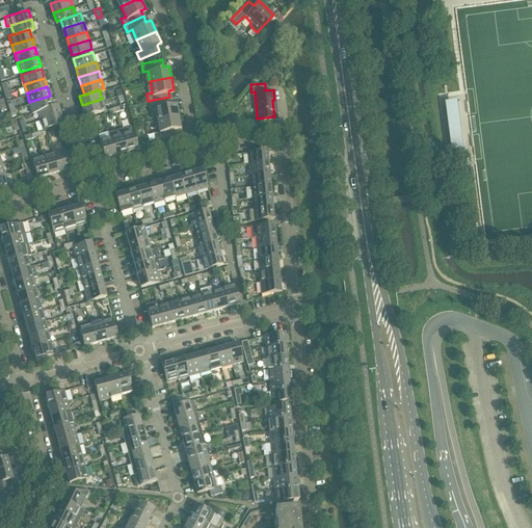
[(32,111),(37,109),(52,104),(50,96),(29,102),(32,111)]
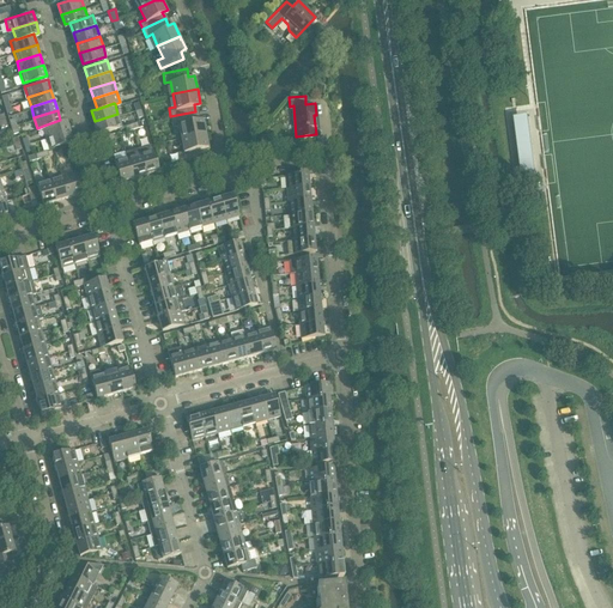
[(178,123),(181,137),(205,132),(202,117),(196,119),(195,111),(170,116),(173,125),(178,123)]
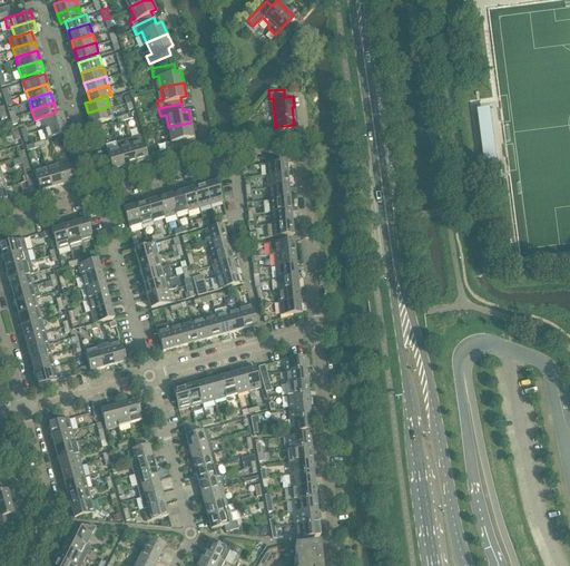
[(484,158),(498,157),(491,104),(478,105),(484,158)]
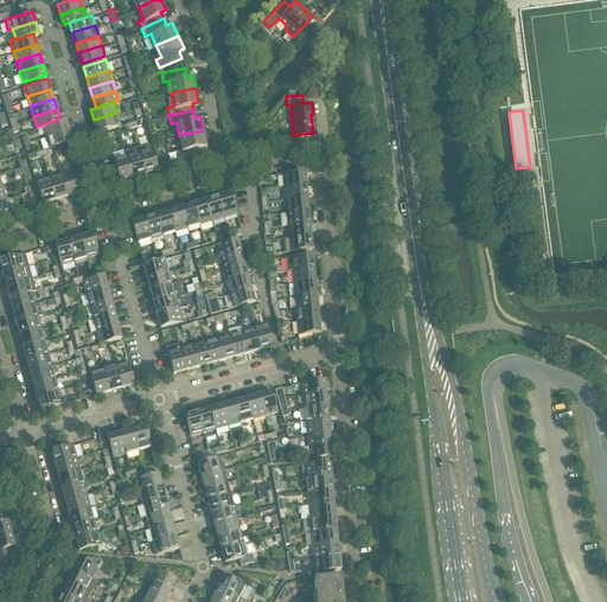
[(116,113),(94,120),(97,130),(120,123),(116,113)]
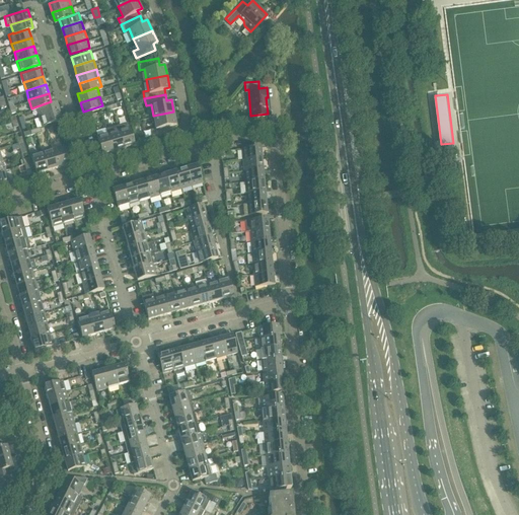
[(36,106),(39,116),(59,109),(56,100),(51,101),(36,106)]
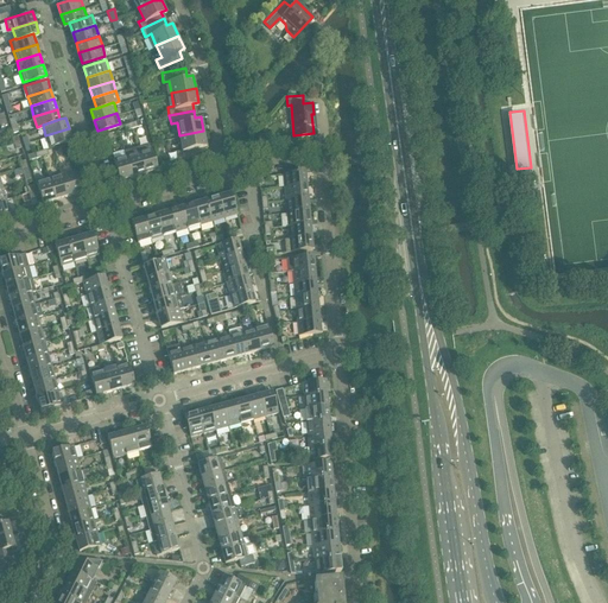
[(69,128),(45,135),(49,146),(71,139),(69,128)]
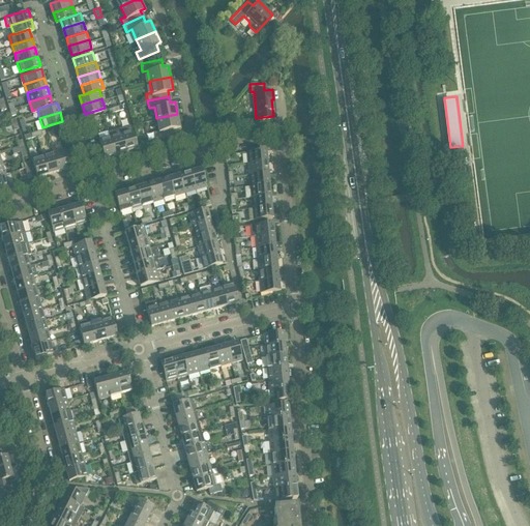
[(177,114),(156,118),(158,128),(153,129),(154,138),(176,134),(175,126),(180,126),(177,114)]
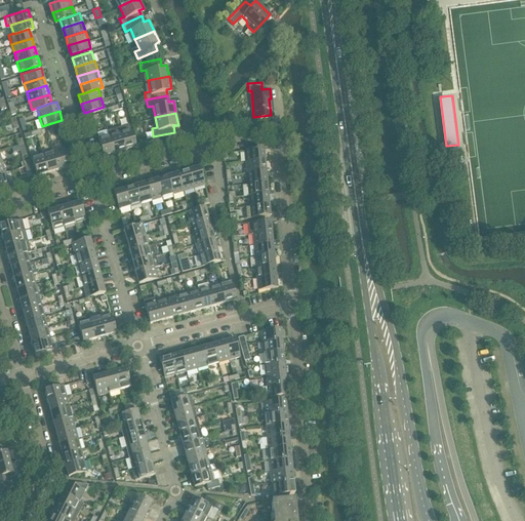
[(129,121),(118,125),(124,148),(135,144),(129,121)]
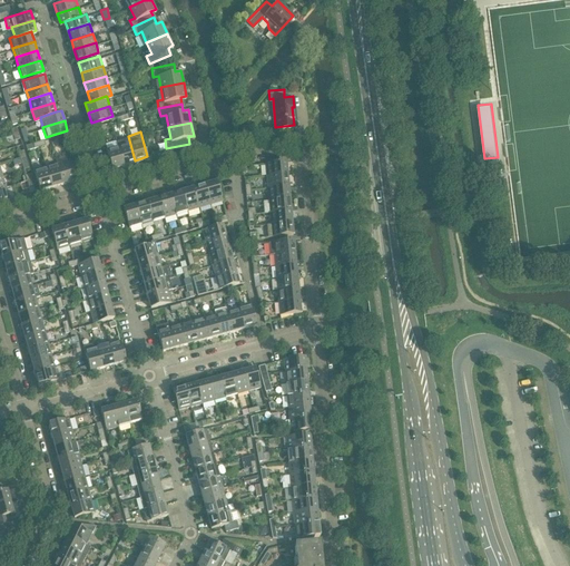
[(117,139),(118,143),(124,164),(135,160),(128,136),(117,139)]
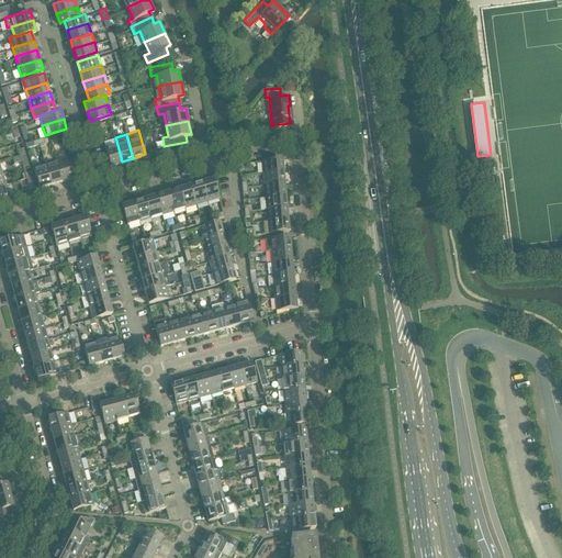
[(122,162),(116,141),(104,145),(110,165),(122,162)]
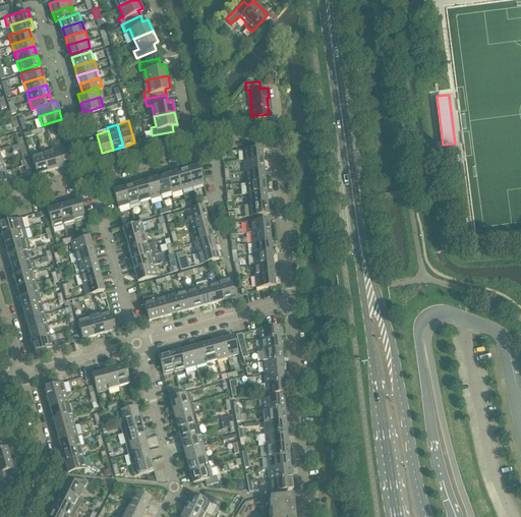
[(23,140),(18,141),(11,144),(13,149),(24,146),(23,140)]
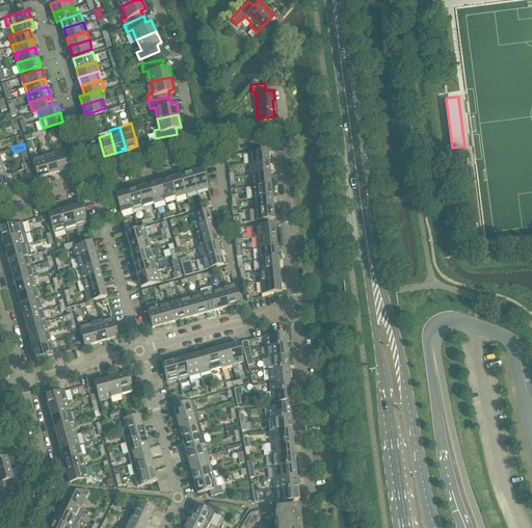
[(64,147),(53,150),(59,169),(70,165),(64,147)]
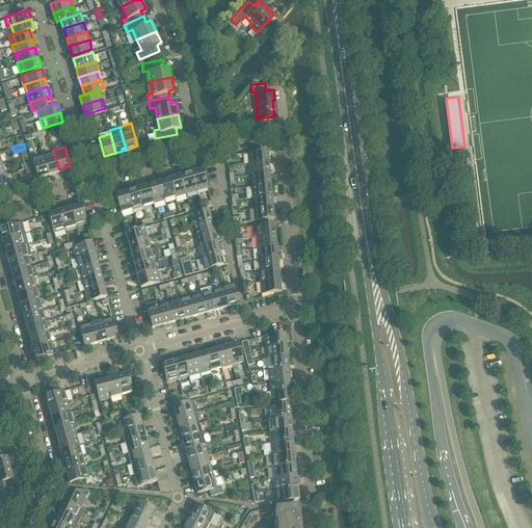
[(247,150),(248,162),(268,160),(267,149),(247,150)]
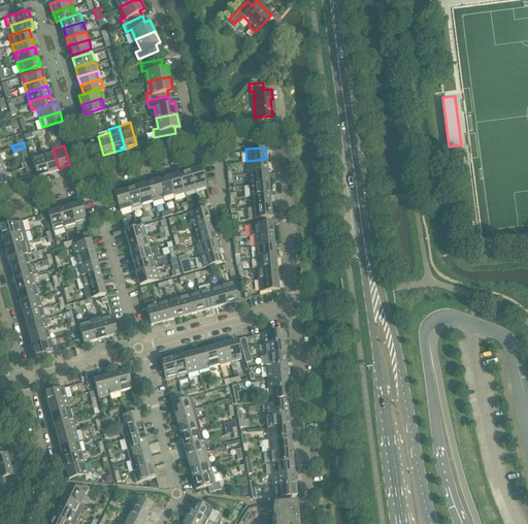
[(53,149),(42,152),(47,171),(59,168),(53,149)]
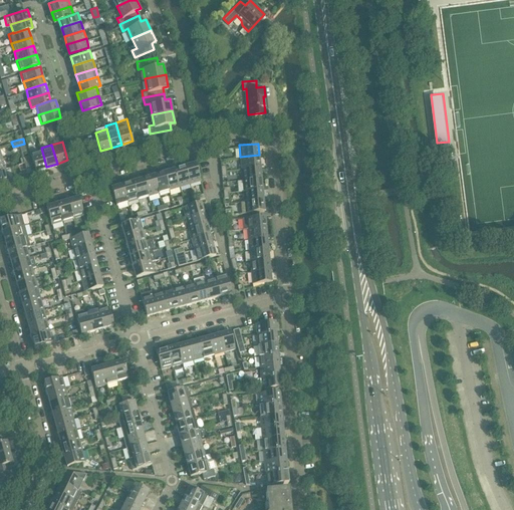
[(46,167),(41,148),(30,152),(35,170),(46,167)]
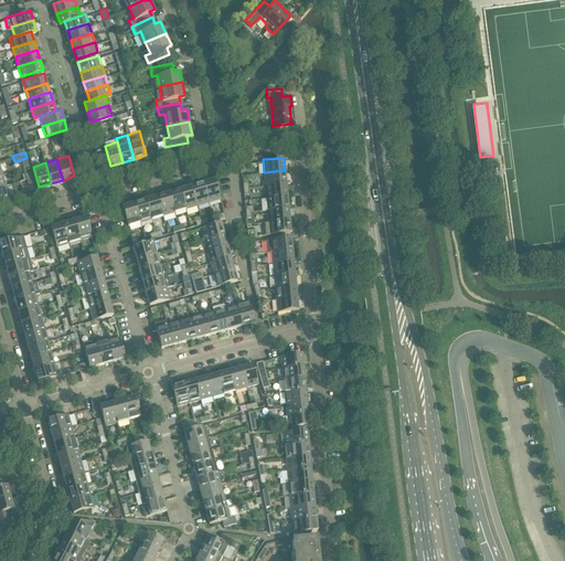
[(264,172),(265,183),(286,182),(285,170),(264,172)]
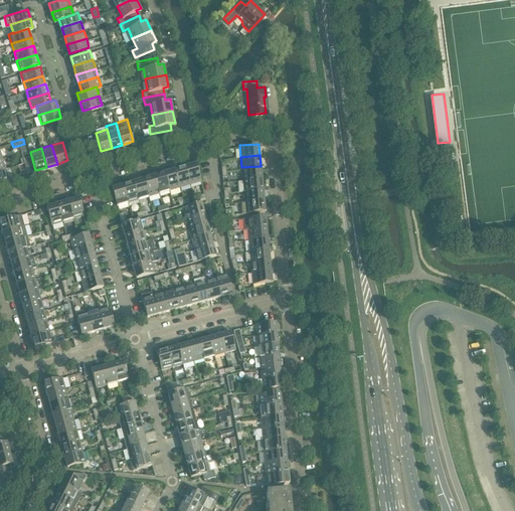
[(195,161),(184,164),(190,182),(200,179),(195,161)]
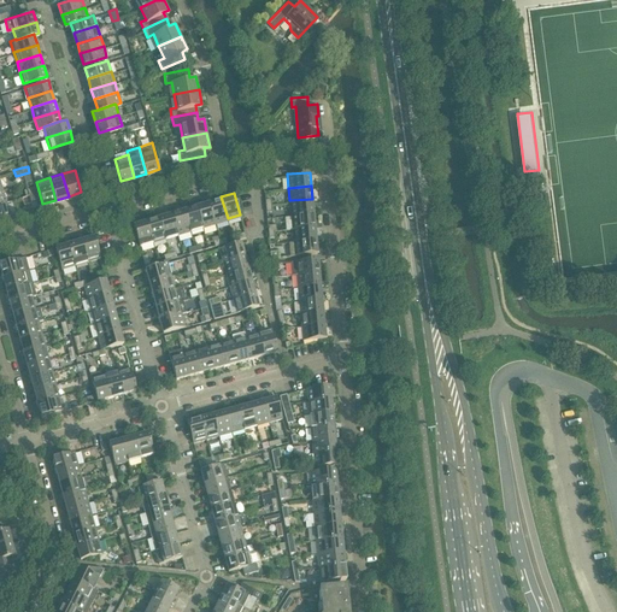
[(221,196),(209,200),(215,222),(228,218),(221,196)]
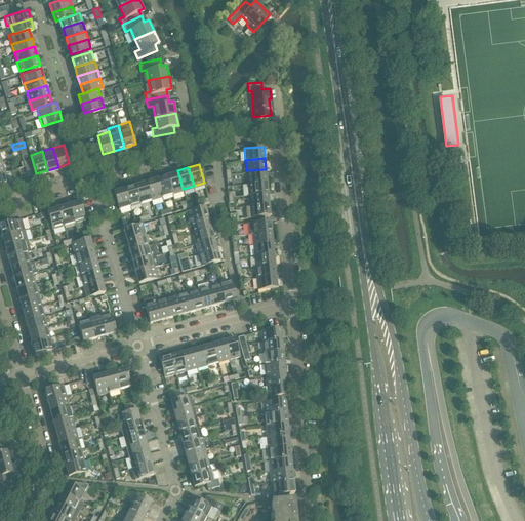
[(246,170),(247,182),(267,179),(266,169),(246,170)]
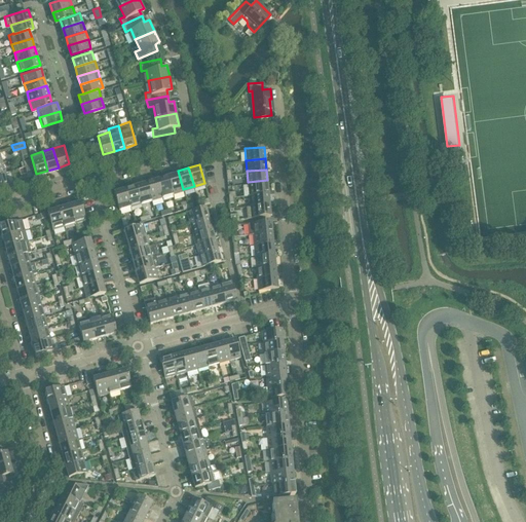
[(5,171),(0,172),(0,183),(9,181),(5,171)]
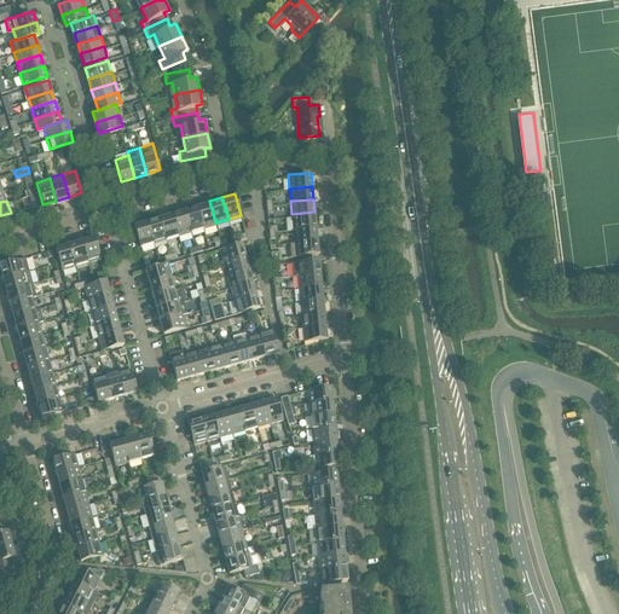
[(209,201),(197,204),(203,226),(215,222),(209,201)]
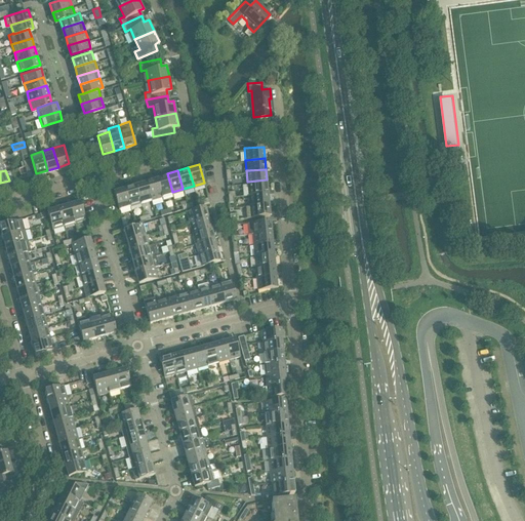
[(167,173),(156,176),(162,195),(172,192),(167,173)]
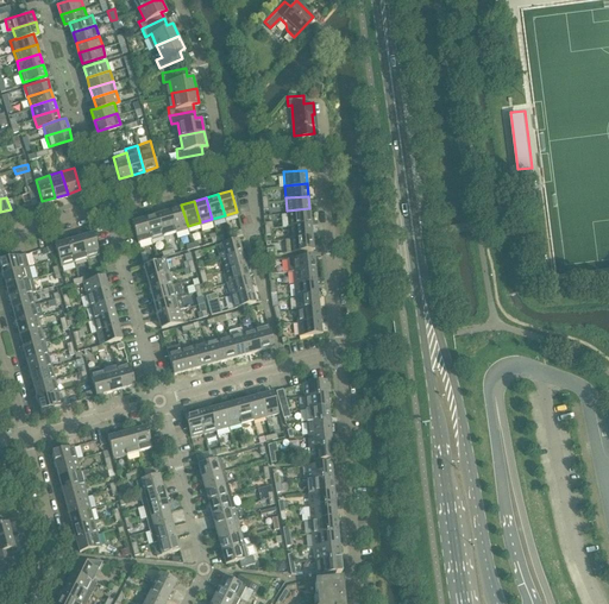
[(181,205),(169,208),(175,230),(188,226),(181,205)]
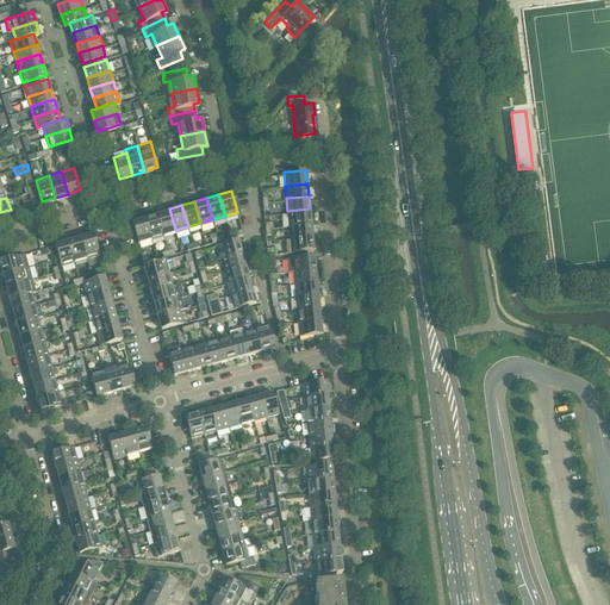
[(169,209),(157,212),(163,234),(175,230),(169,209)]
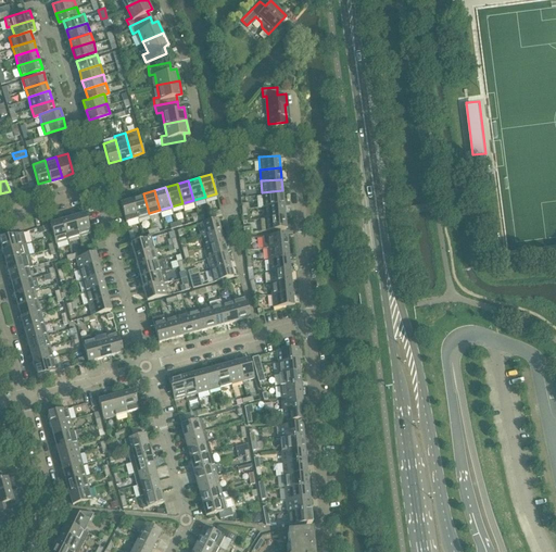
[(262,192),(263,204),(283,202),(282,190),(262,192)]
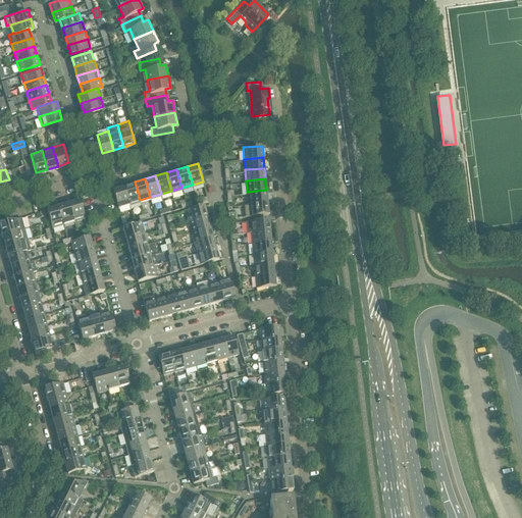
[(135,182),(123,185),(128,203),(140,200),(135,182)]
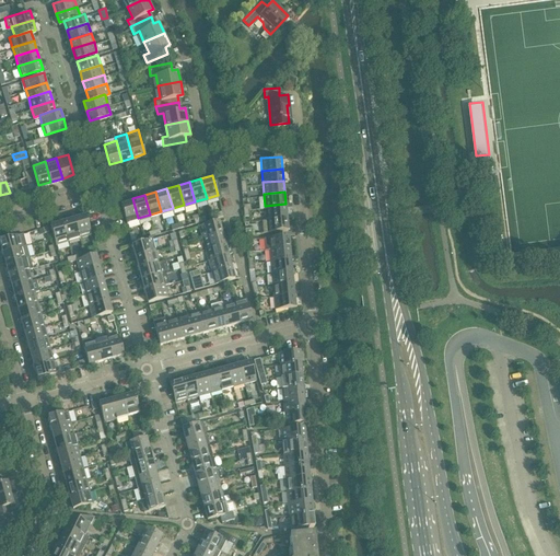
[(138,218),(132,198),(120,201),(127,222),(138,218)]
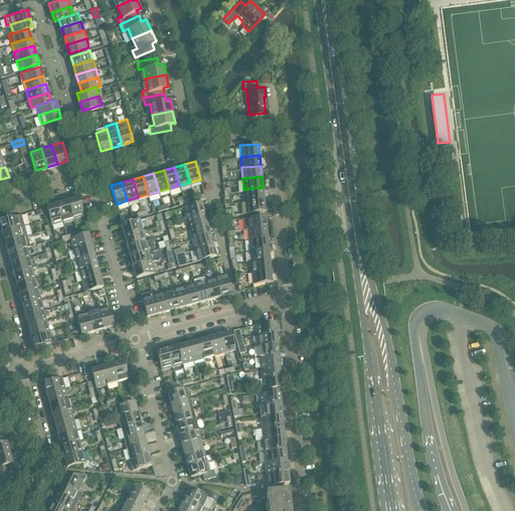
[(243,189),(244,200),(264,198),(263,187),(243,189)]
